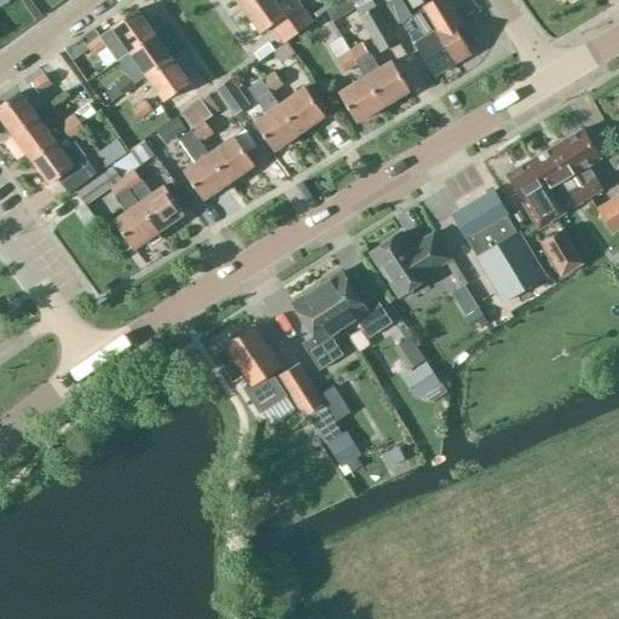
[(253,0),(243,7),(261,33),(272,24),(284,42),(313,22),(296,0),(253,0)]
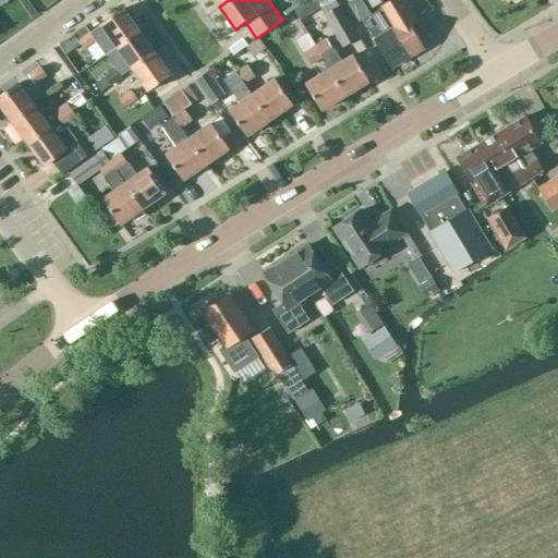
[(314,0),(325,16),(343,48),(359,39),(340,8),(335,0),(314,0)]
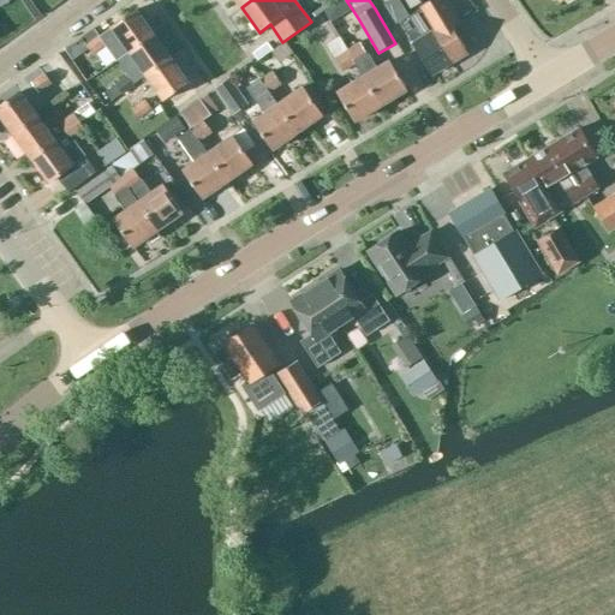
[(402,0),(410,12),(430,0),(402,0)]
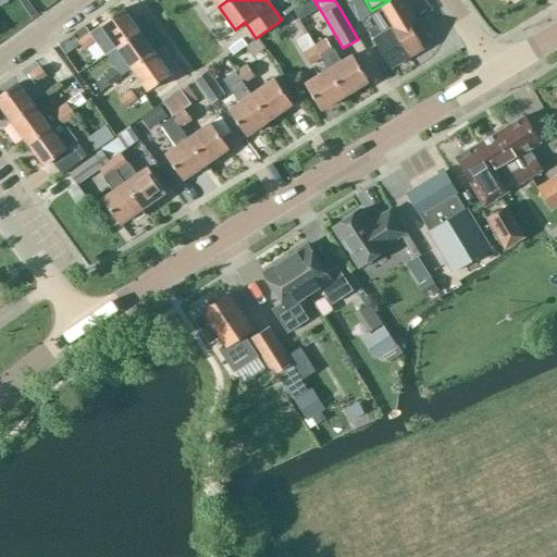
[(406,0),(391,0),(382,7),(382,8),(395,27),(393,28),(410,57),(424,48),(410,24),(418,19),(406,0)]
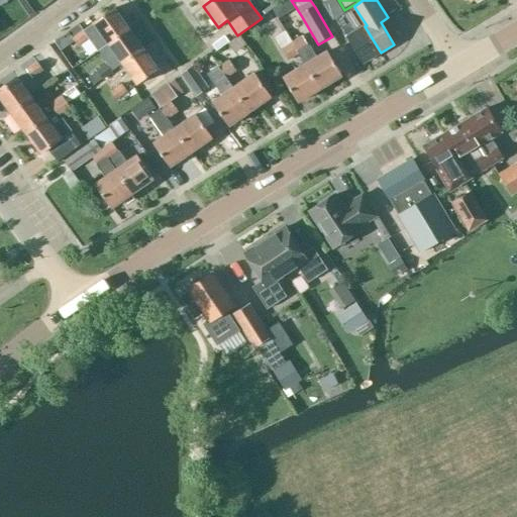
[(94,22),(83,30),(89,39),(98,50),(99,50),(108,43),(129,28),(114,7),(94,22)]
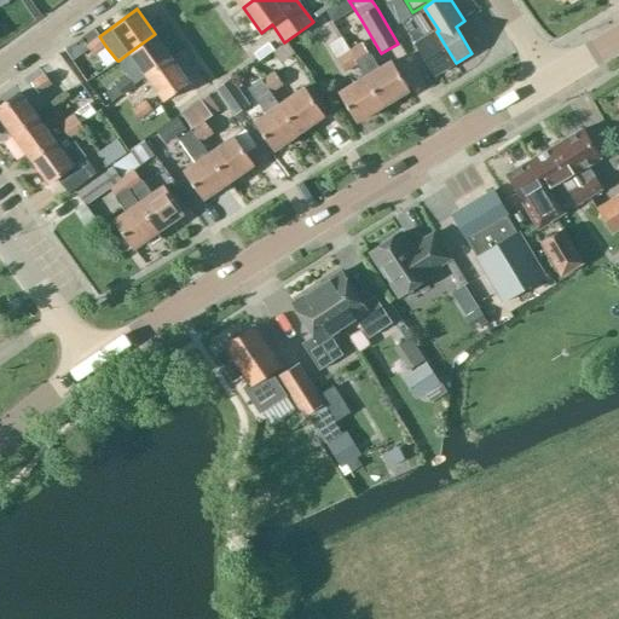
[(417,44),(416,44),(435,75),(456,63),(437,32),(439,30),(424,9),(404,22),(417,44)]
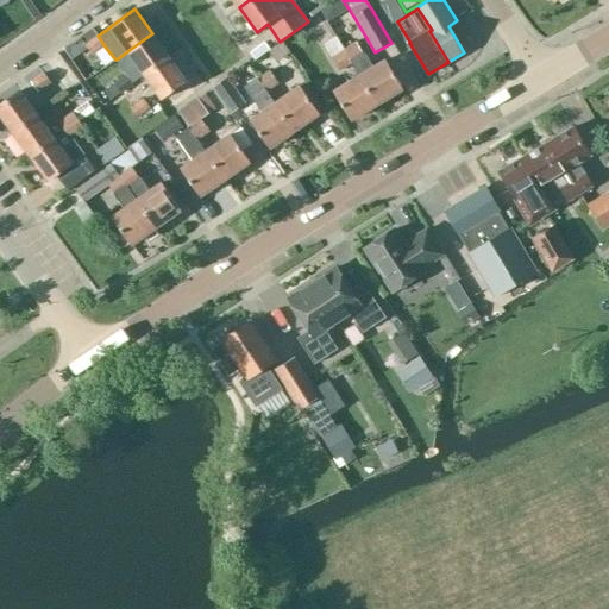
[(127,51),(145,74),(169,57),(152,33),(127,51)]
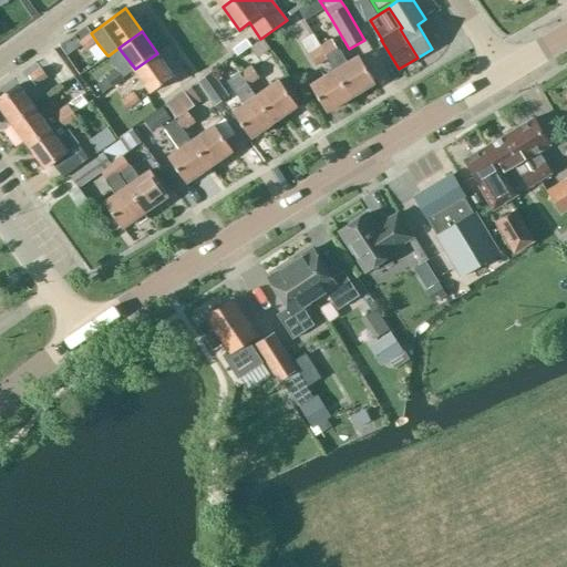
[(80,42),(86,51),(98,43),(91,33),(80,42)]
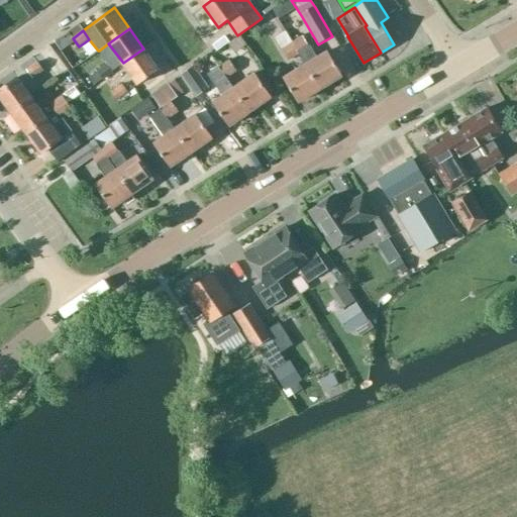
[(293,42),(292,42),(286,30),(275,37),(282,48),(283,48),(289,60),(300,54),(293,42)]
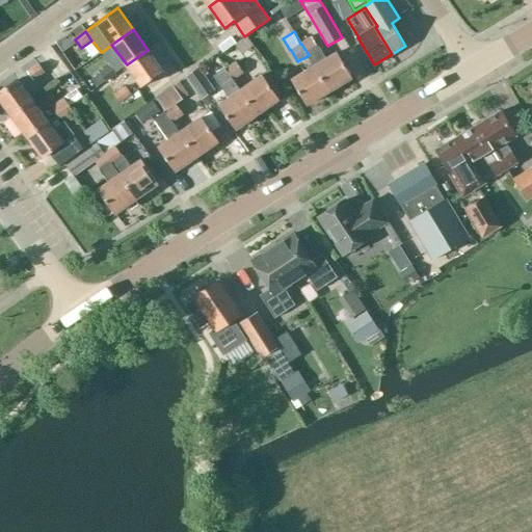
[(301,44),(309,55),(315,65),(330,90),(353,77),(338,52),(326,58),(320,47),(318,48),(312,37),(301,44)]
